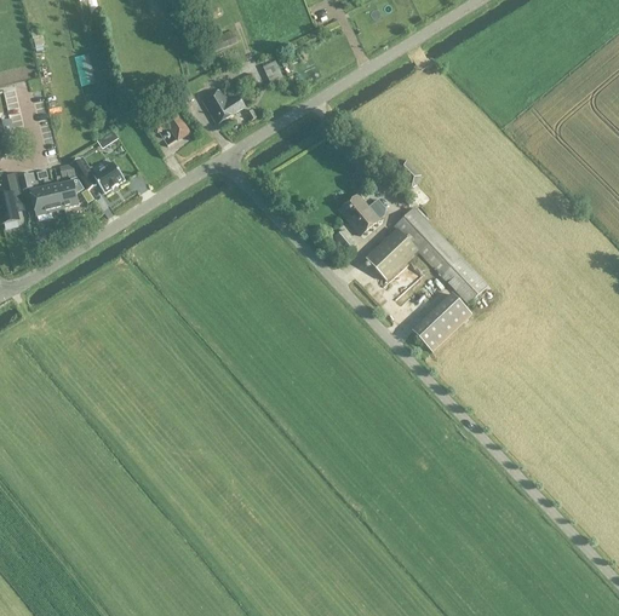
[(210,51),(238,41),(233,28),(229,29),(227,24),(219,27),(221,32),(205,38),(210,51)]
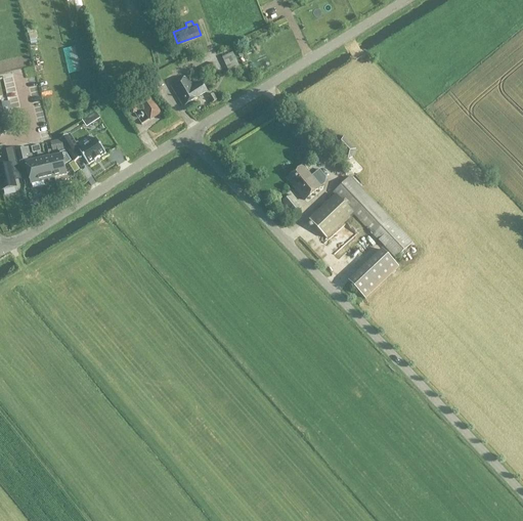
[(237,62),(230,45),(220,48),(227,67),(237,62)]
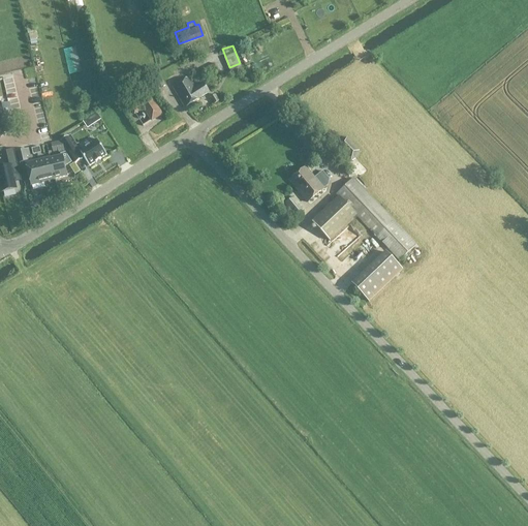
[(165,83),(159,71),(151,76),(157,88),(165,83)]
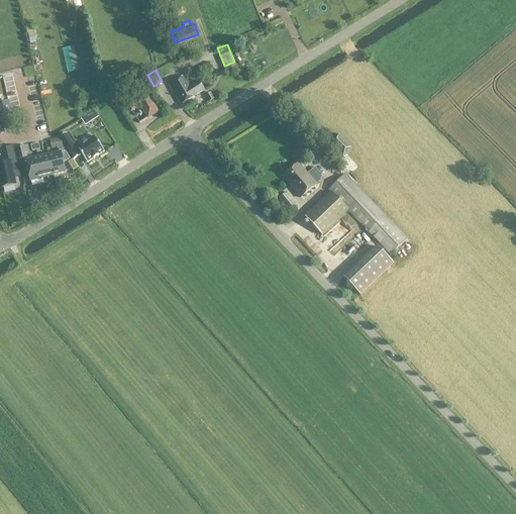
[(204,88),(198,79),(190,84),(184,74),(169,83),(180,102),(204,88)]
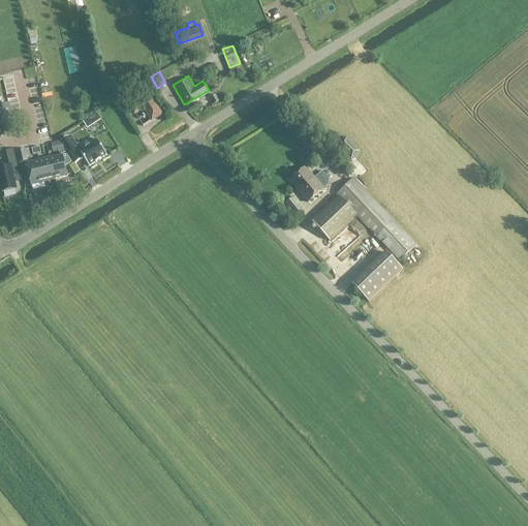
[(161,112),(146,90),(128,101),(134,111),(143,105),(151,118),(161,112)]
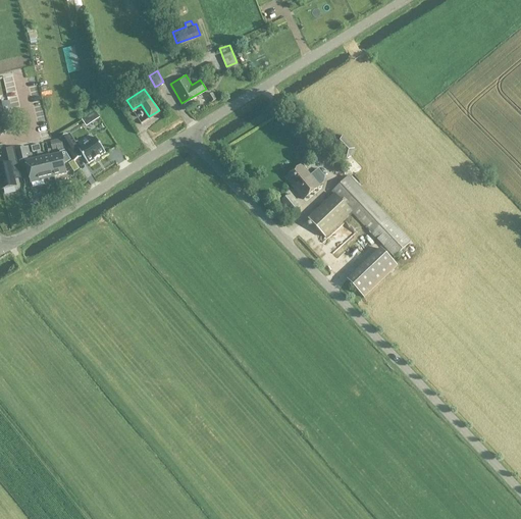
[(8,90),(5,97),(13,101),(17,94),(8,90)]
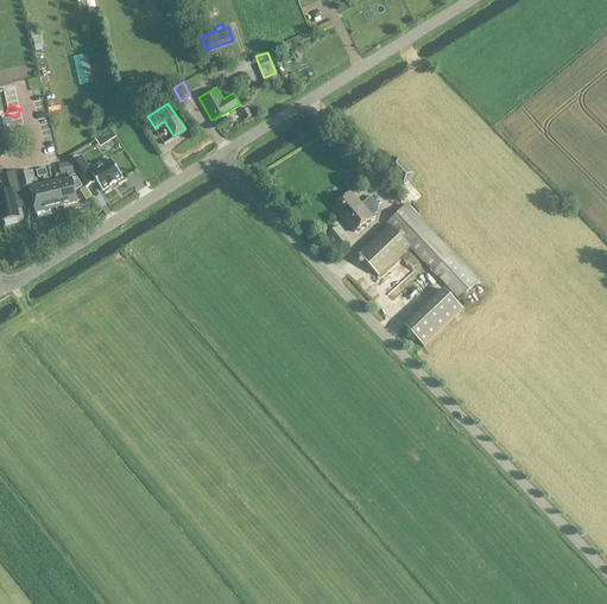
[(240,110),(245,116),(252,113),(247,106),(240,110)]
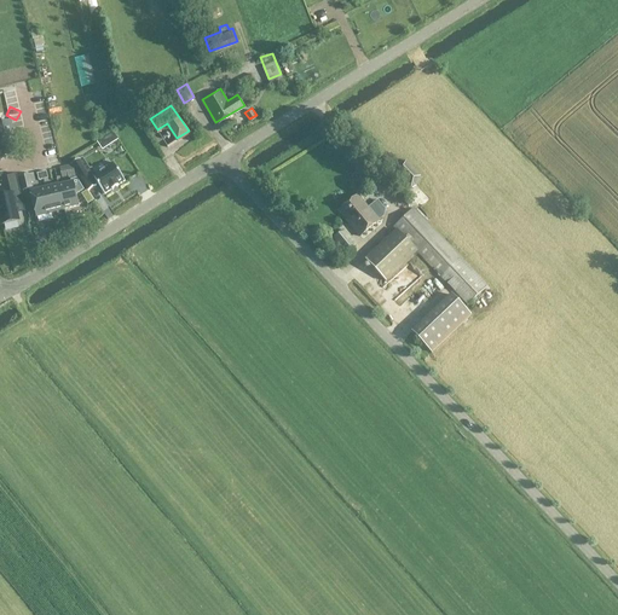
[(0,148),(1,152),(13,150),(10,134),(12,134),(9,119),(0,120),(0,148)]
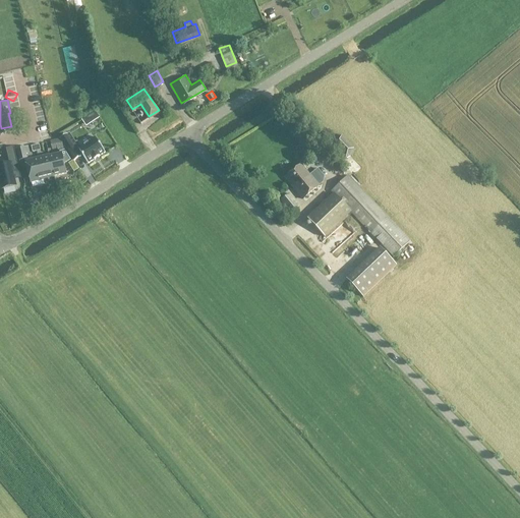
[(110,101),(100,109),(105,115),(115,107),(110,101)]
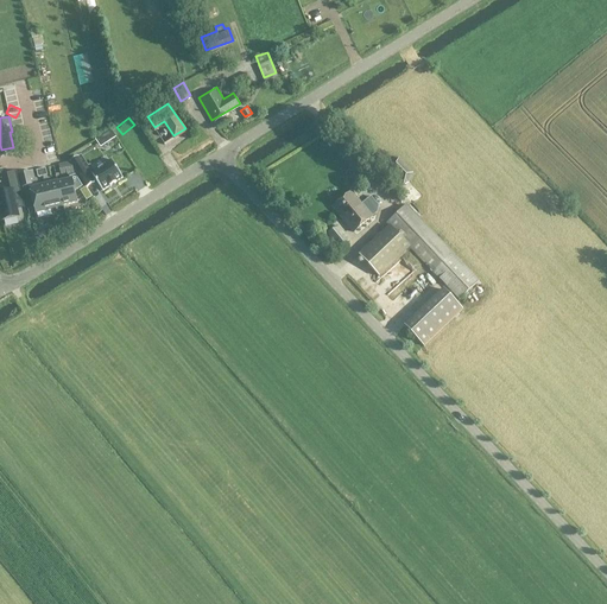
[(103,133),(107,139),(114,135),(109,128),(103,133)]
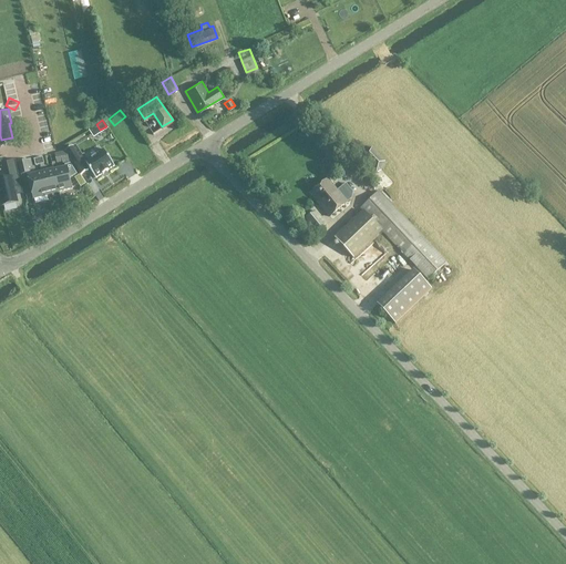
[(89,165),(90,168),(95,175),(113,163),(102,146),(102,147),(86,157),(83,152),(79,154),(72,144),(72,143),(64,149),(80,172),(80,173),(88,167),(86,167),(86,166),(89,165)]
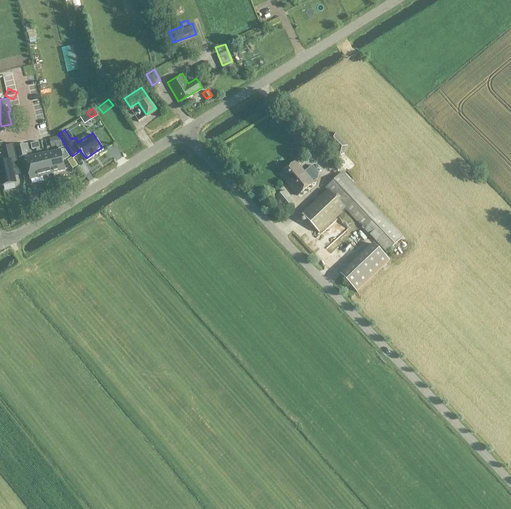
[(54,136),(46,138),(48,144),(56,142),(54,136)]
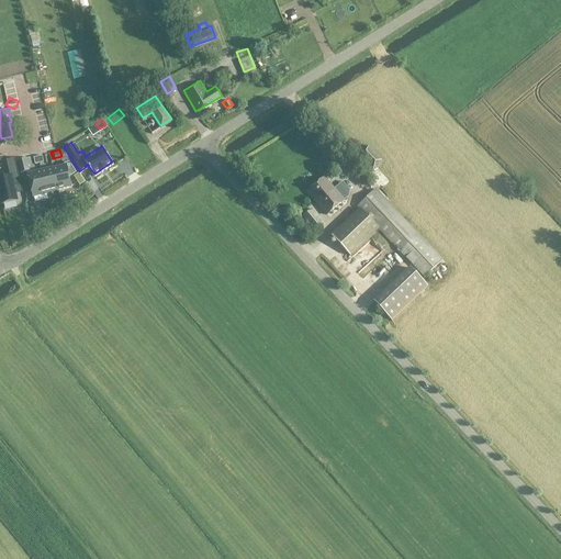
[(137,154),(130,157),(134,164),(141,160),(137,154)]
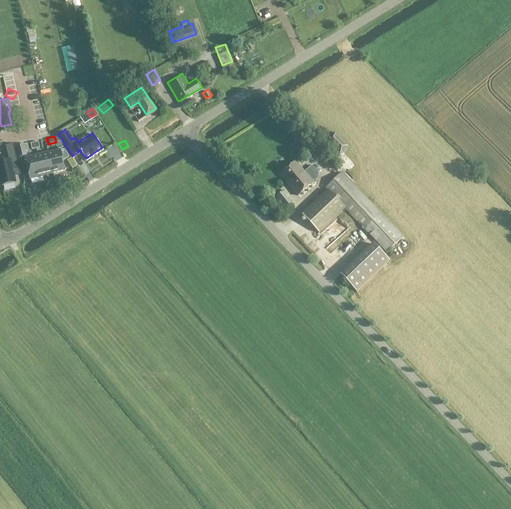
[(0,176),(0,180),(1,184),(15,180),(13,172),(19,170),(12,142),(5,144),(8,158),(0,159),(0,176)]
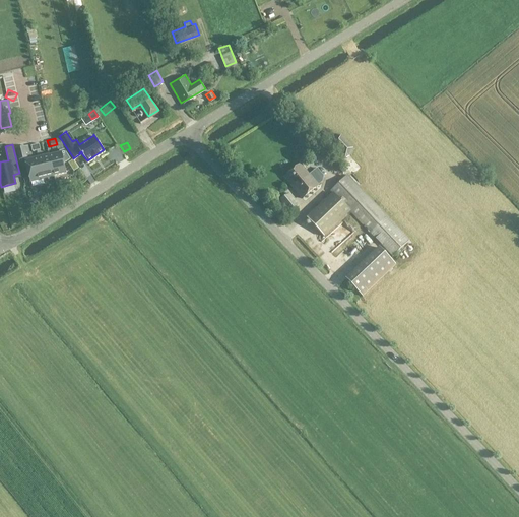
[(25,155),(24,151),(28,150),(27,144),(16,147),(18,157),(25,155)]
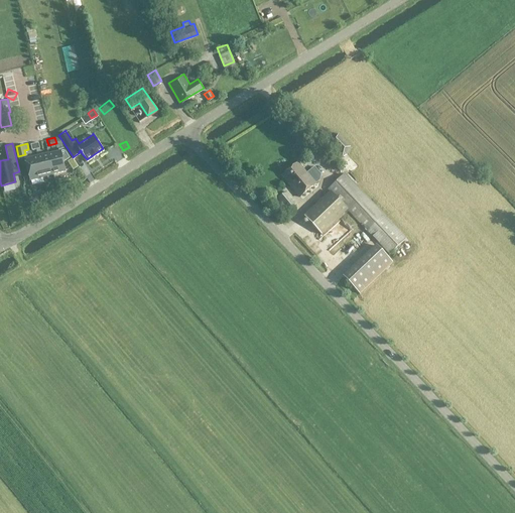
[(65,168),(60,149),(47,152),(52,171),(65,168)]
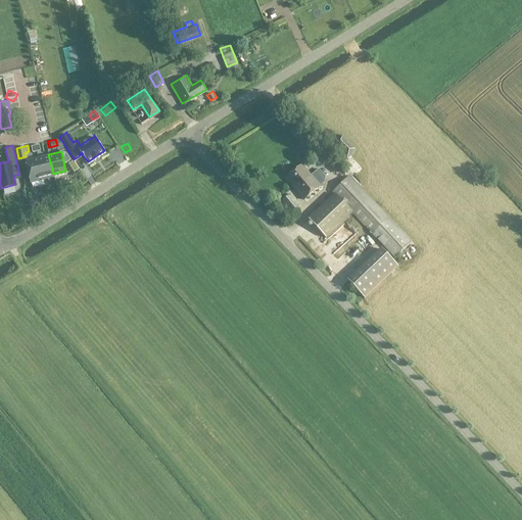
[(53,174),(48,154),(38,156),(43,177),(53,174)]
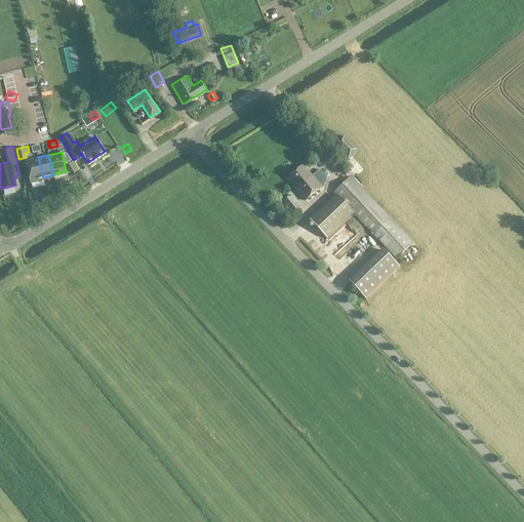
[(43,177),(38,157),(26,160),(31,181),(43,177)]
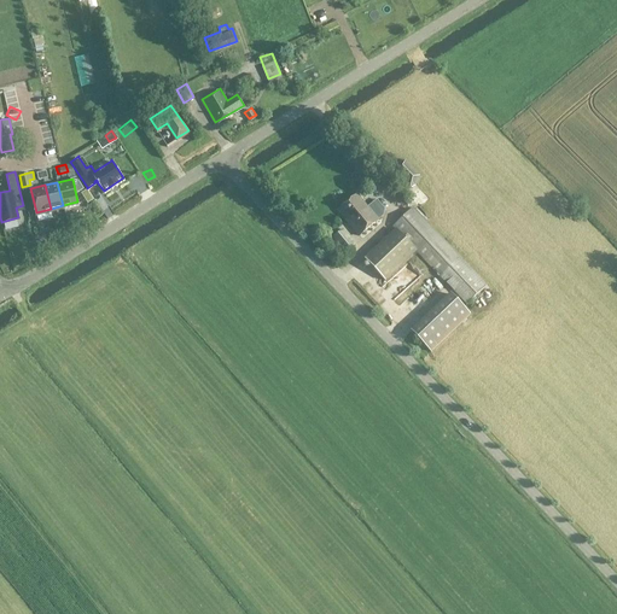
[(81,191),(87,202),(93,198),(87,187),(81,191)]
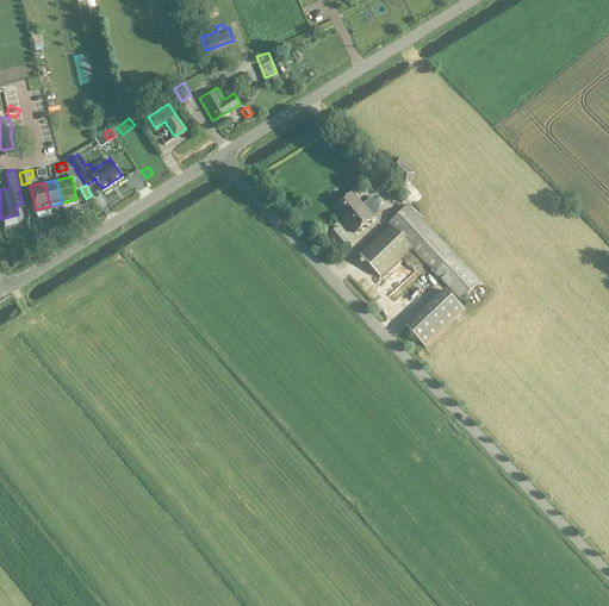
[(373,216),(352,189),(333,205),(354,231),(373,216)]
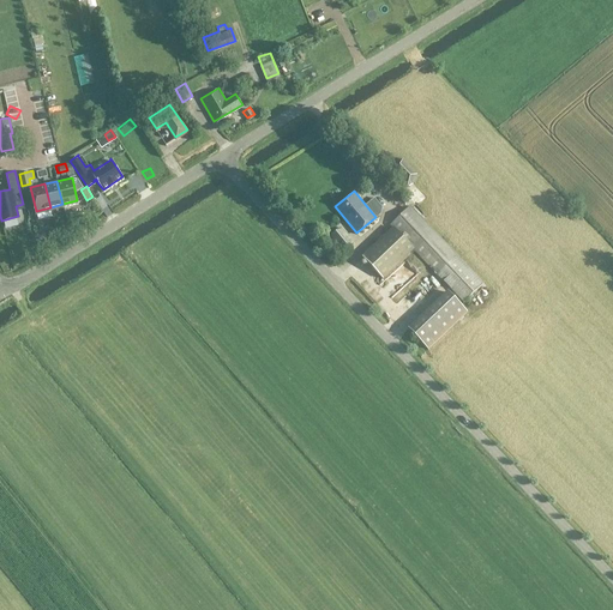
[(392,225),(361,255),(382,277),(413,247),(463,300),(484,282),(409,204),(390,223),(392,225)]
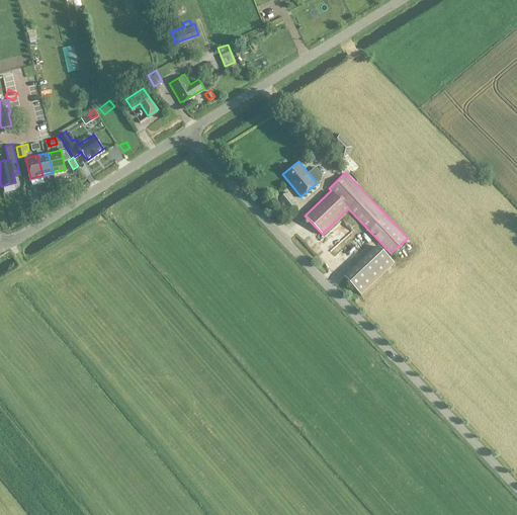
[(297,202),(287,190),(278,197),(288,210),(297,202)]
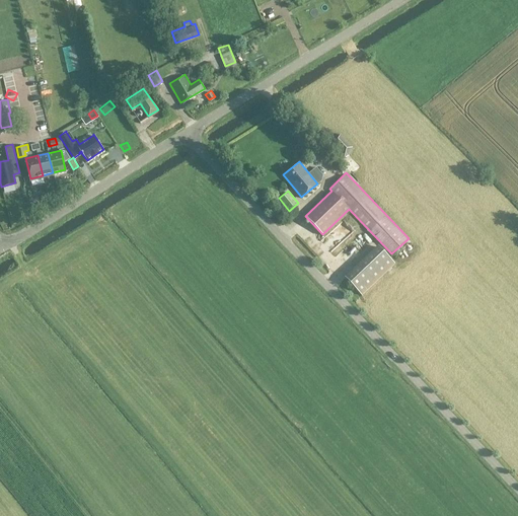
[(379,245),(346,277),(361,293),(394,262),(379,245)]
